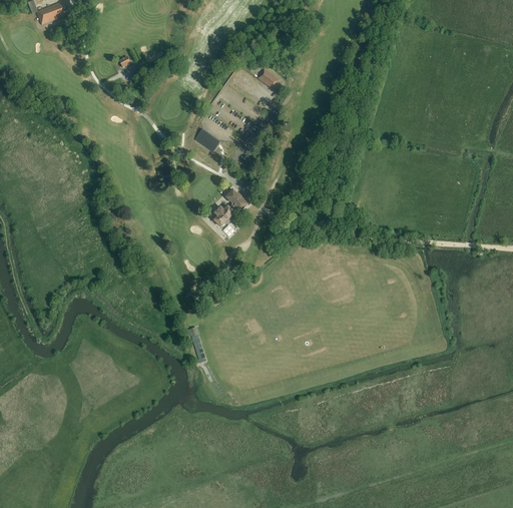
[(57,0),(36,8),(41,21),(72,9),(69,0),(57,0)]
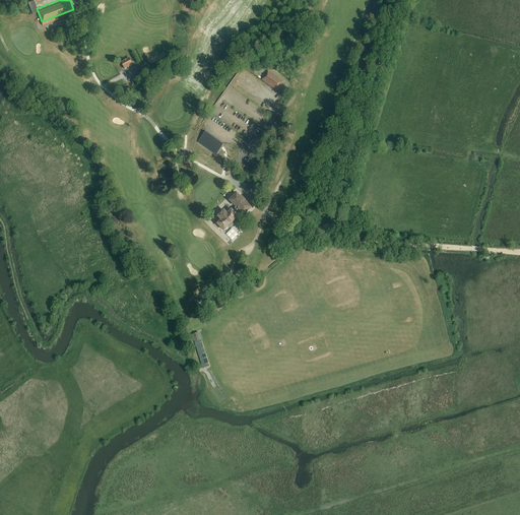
[(132,65),(134,63),(132,61),(133,60),(129,54),(120,58),(124,64),(126,63),(127,64),(130,62),(132,65)]
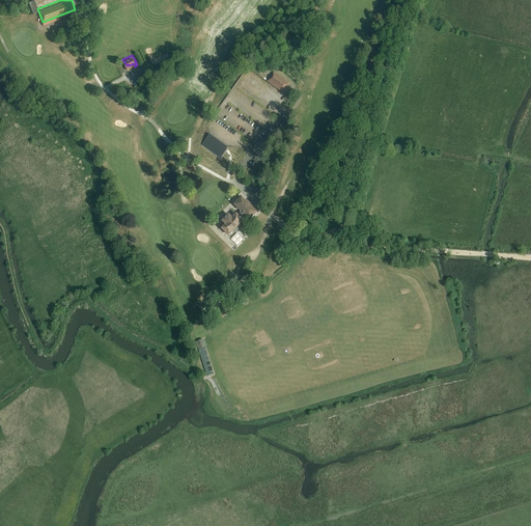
[(145,64),(137,68),(139,74),(148,70),(145,64)]
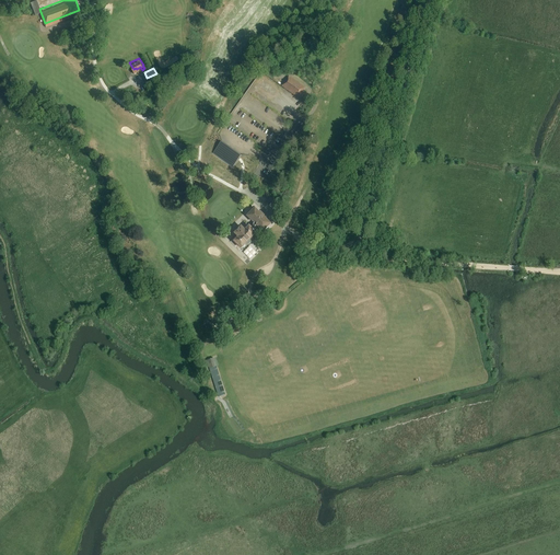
[(305,83),(289,71),(282,81),(299,93),(305,83)]
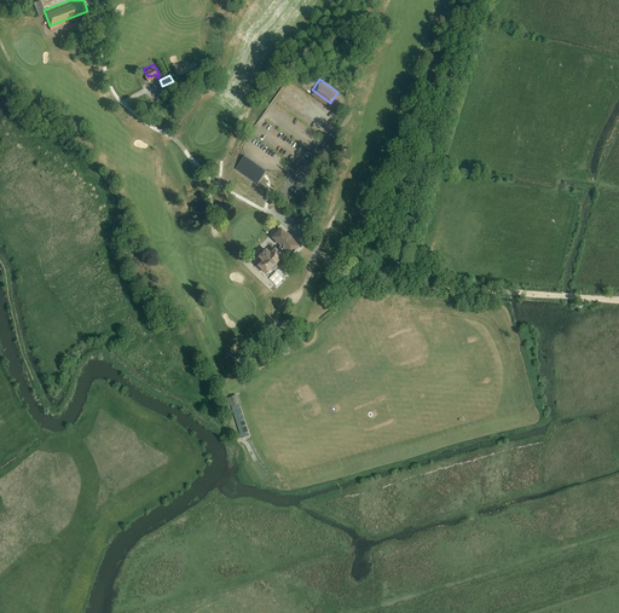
[(287,90),(302,100),(307,93),(290,82),(287,90)]
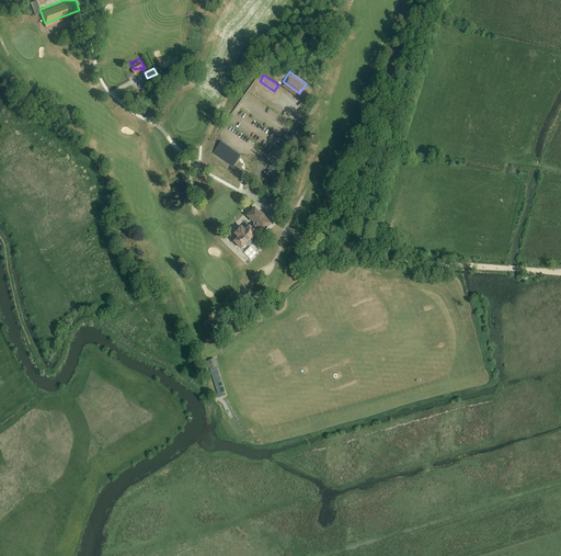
[(227,147),(219,158),(239,171),(247,159),(227,147)]
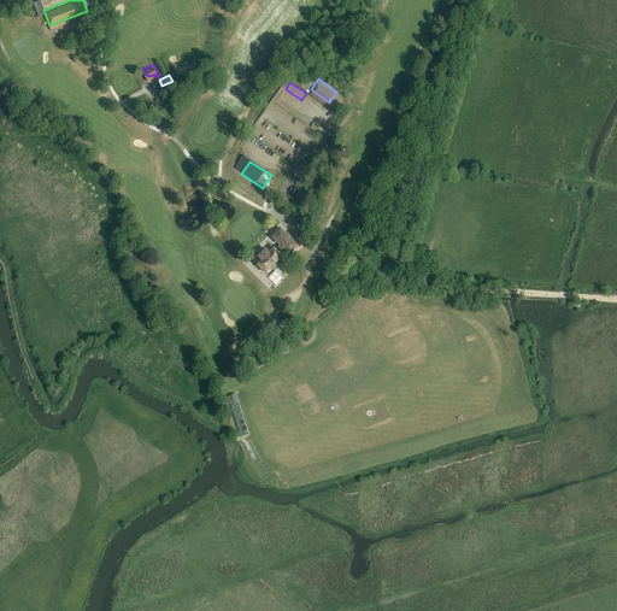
[(287,245),(289,248),(292,246),(293,247),(295,245),(294,244),(297,241),(294,240),(297,238),(286,228),(285,229),(281,225),(274,233),(280,239),(270,250),(265,246),(259,252),(263,257),(258,260),(266,269),(266,268),(268,268),(269,268),(270,266),(270,265),(270,264),(271,264),(274,264),(278,259),(278,257),(277,256),(282,252),(281,251),(287,245)]
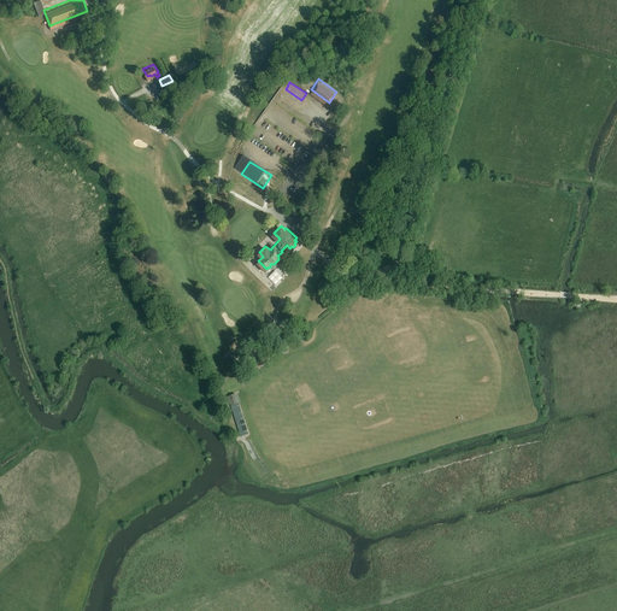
[(241,432),(250,429),(236,389),(227,392),(227,395),(229,395),(241,432)]
